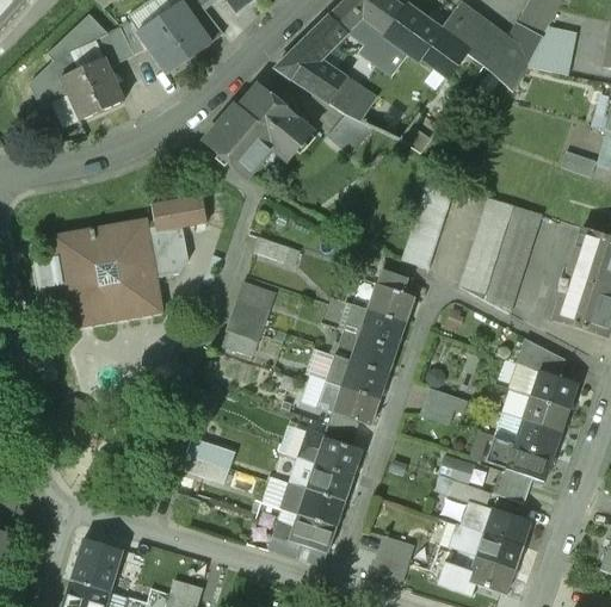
[(149,47),(167,73),(210,42),(209,39),(181,0),(180,1),(179,0),(148,0),(128,14),(131,22),(149,47)]
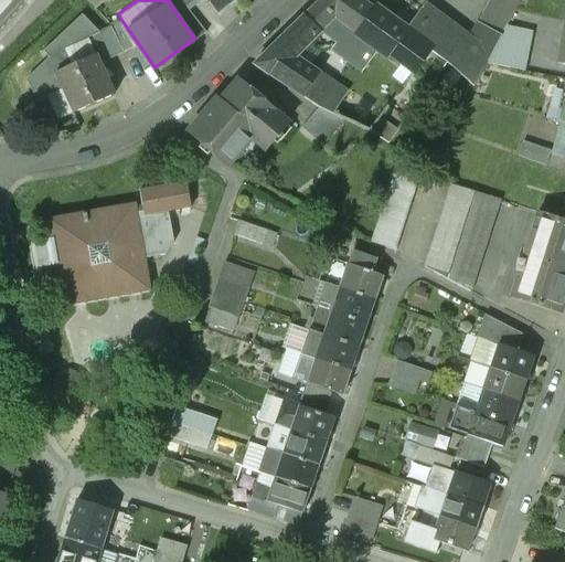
[(166,0),(167,1),(168,0),(193,36),(205,29),(185,3),(183,0),(166,0)]
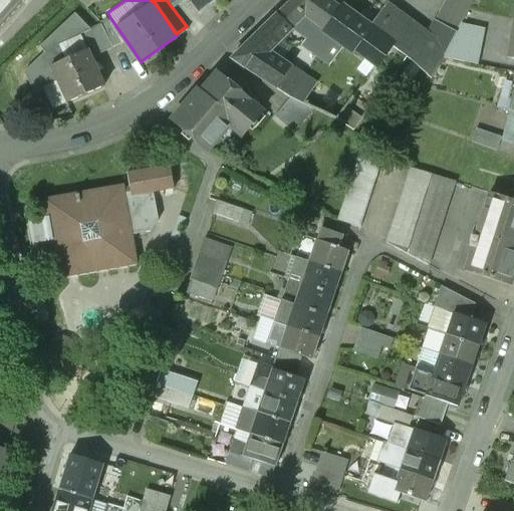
[(291,0),(278,12),(294,25),(295,24),(304,15),(317,24),(343,44),(352,50),(355,46),(377,64),(392,45),(393,44),(368,26),(358,19),(363,13),(352,5),(347,11),(340,5),(339,6),(330,0),(291,0)]
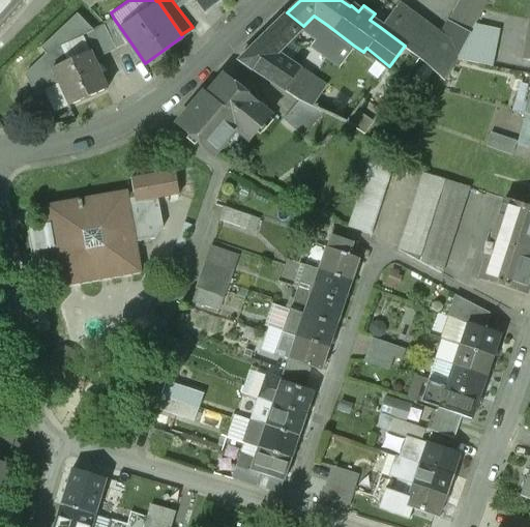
[(458,0),(448,19),(471,30),(475,23),(488,0),(458,0)]
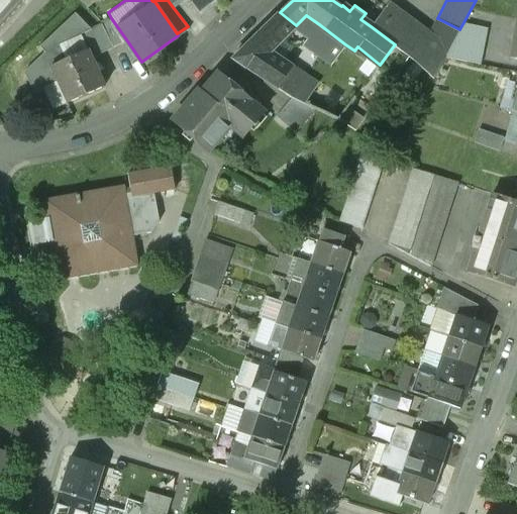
[(390,1),(371,26),(395,44),(394,45),(409,56),(434,77),(444,57),(459,29),(437,18),(430,29),(390,1)]
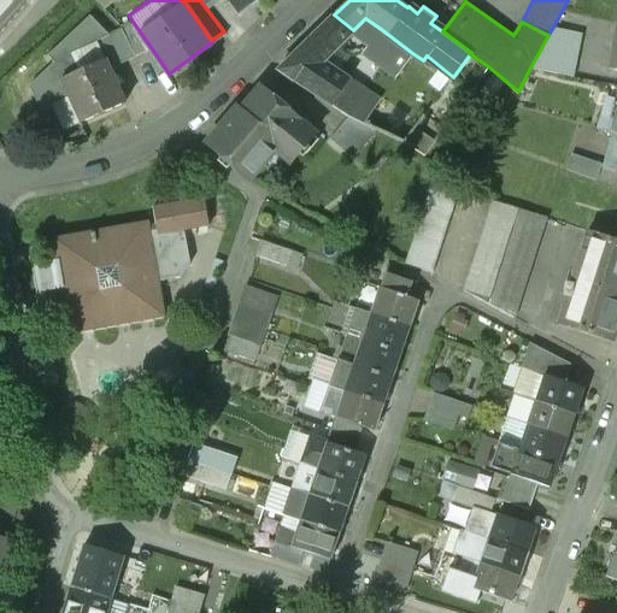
[(63,128),(81,121),(60,77),(81,68),(72,52),(95,39),(107,33),(90,13),(47,53),(53,59),(29,83),(41,110),(52,105),(63,128)]
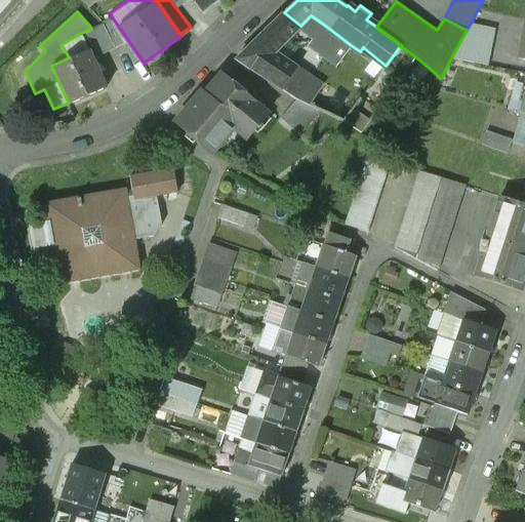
[(271,25),(287,39),(300,26),(284,12),(271,25)]
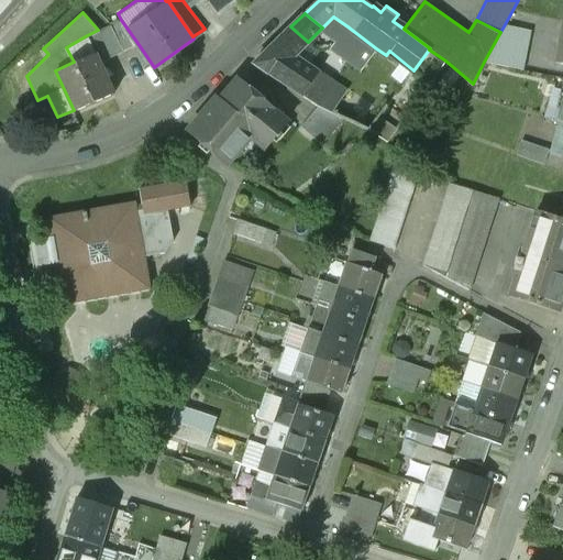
[(333,17),(323,26),(339,39),(348,26),(333,17)]
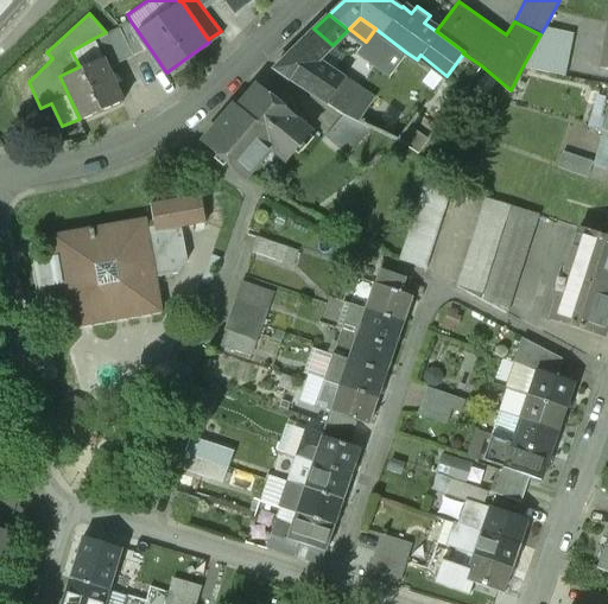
[(131,21),(120,26),(133,55),(149,46),(131,21)]
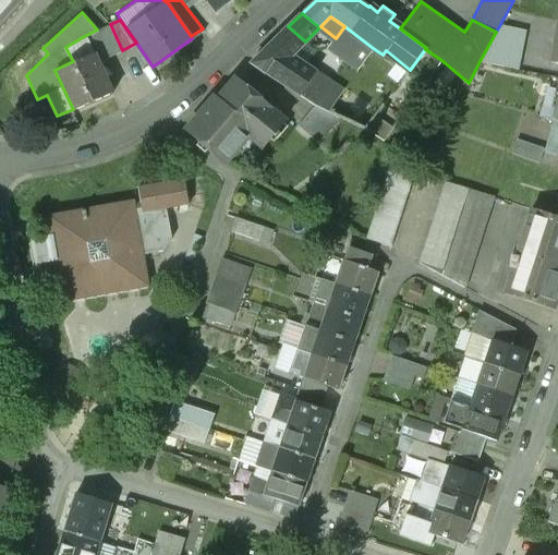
[(97,29),(86,35),(65,47),(73,61),(95,52),(98,61),(122,50),(110,24),(97,29)]
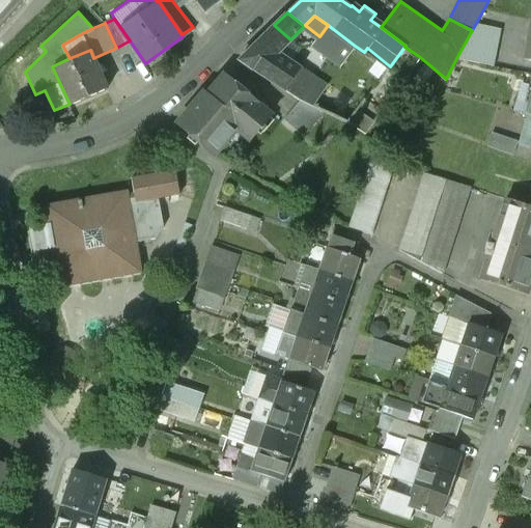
[(501,27),(476,23),(472,30),(456,58),(493,65),(501,27)]
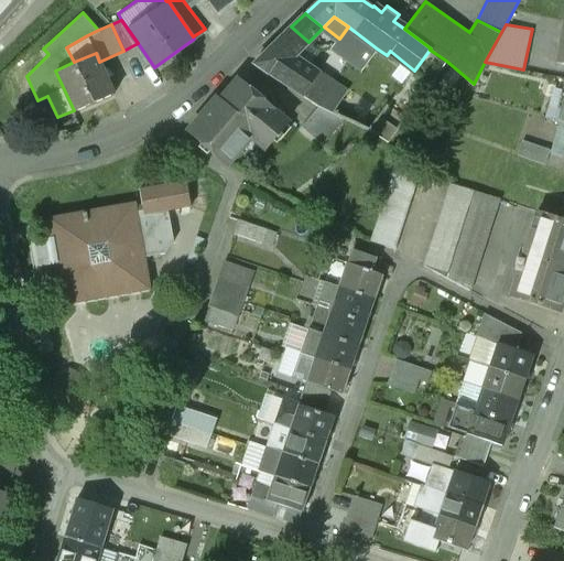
[(308,42),(291,27),(253,61),(313,100),(318,104),(333,112),(347,90),(295,56),(308,42)]
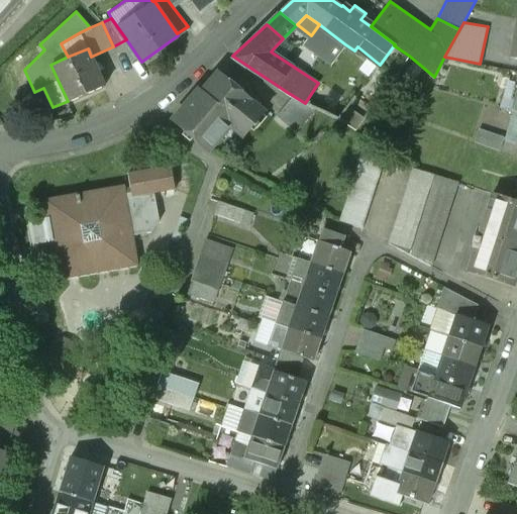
[(345,44),(319,24),(311,35),(305,42),(331,63),(345,44)]
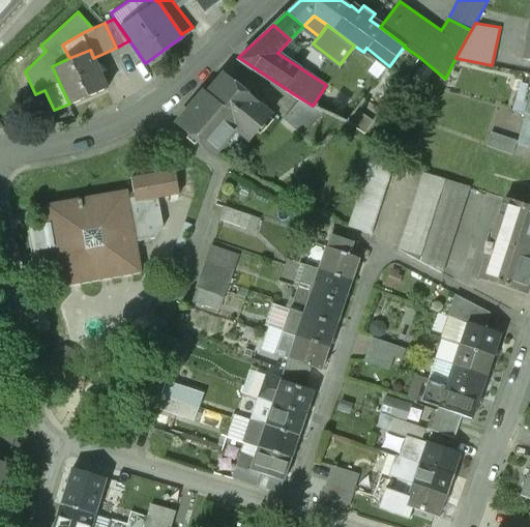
[(93,58),(90,50),(69,58),(52,66),(69,104),(108,87),(93,58)]
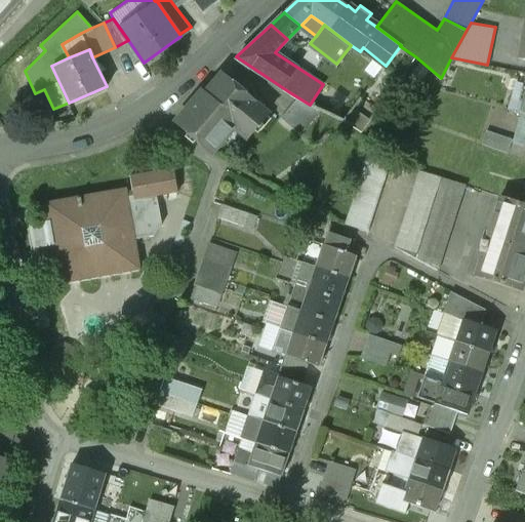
[(202,89),(175,120),(212,151),(233,127),(245,137),(268,112),(220,72),(205,91),(202,89)]
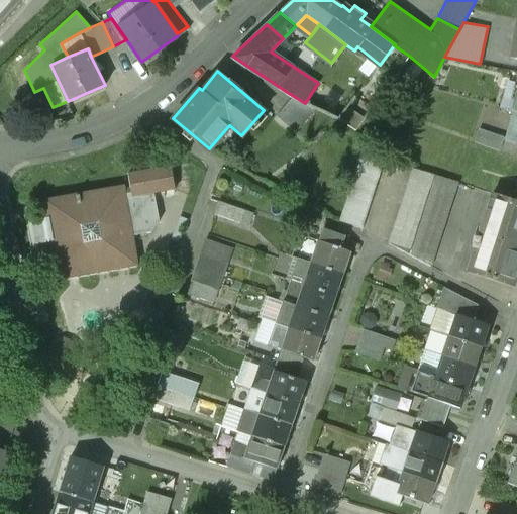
[(276,114),(295,130),(316,109),(305,103),(292,95),(276,114)]
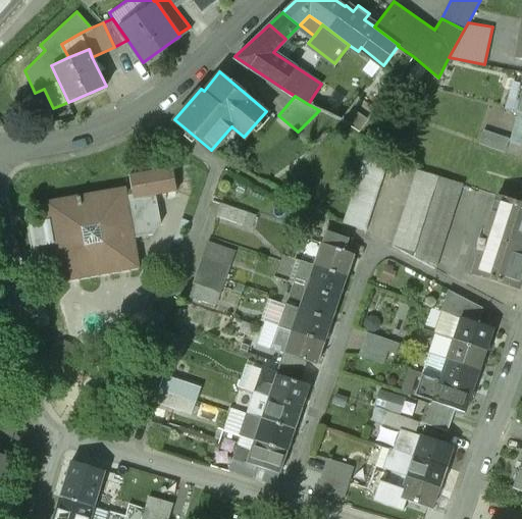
[(357,102),(345,120),(358,130),(371,112),(357,102)]
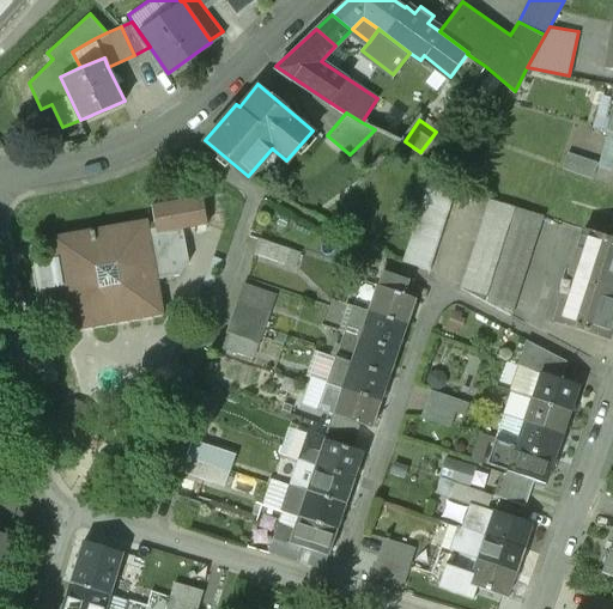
[(566,151),(562,166),(592,177),(596,162),(566,151)]
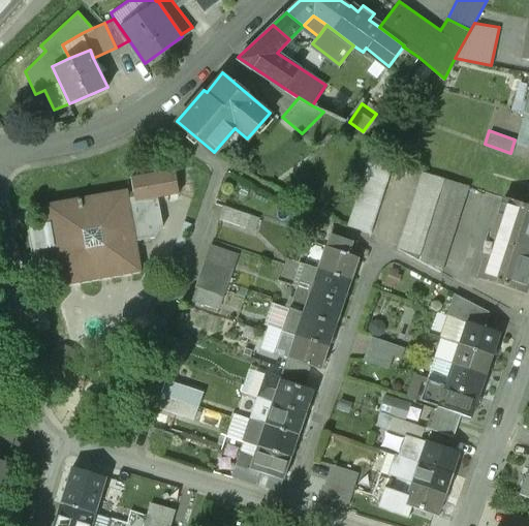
[(392,162),(369,155),(347,225),(369,236),(392,162)]
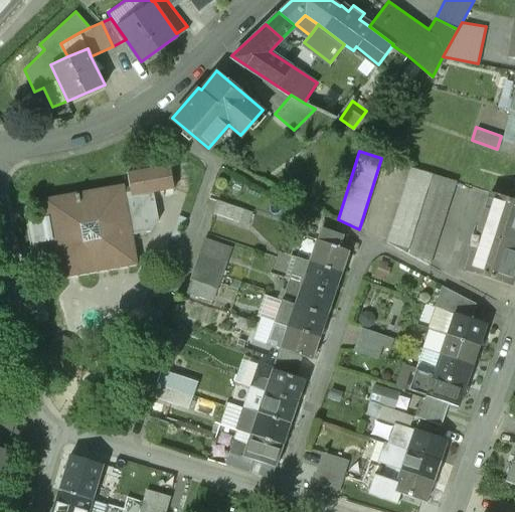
[(170,164),(127,171),(130,188),(125,189),(126,195),(153,190),(174,186),(170,164)]
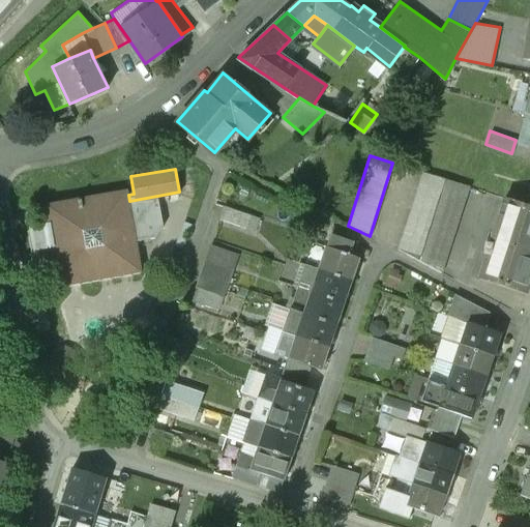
[(467,184),(422,171),(400,249),(442,271),(467,184)]
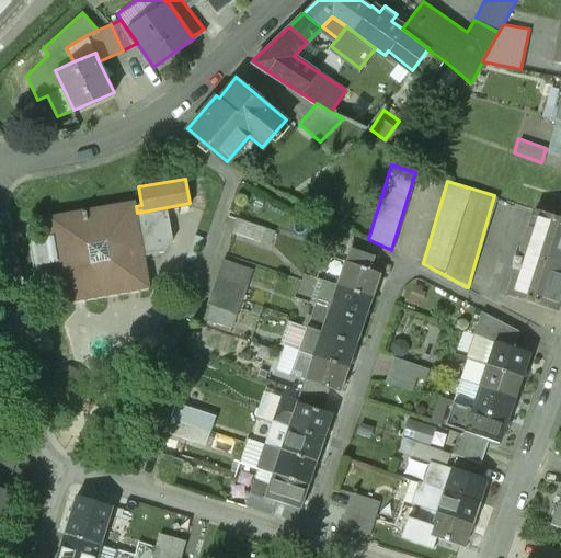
[(149,287),(144,254),(137,213),(136,206),(135,204),(48,219),(63,302),(149,287)]
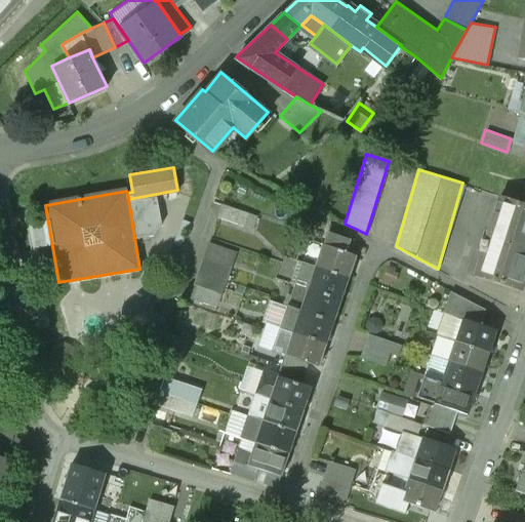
[(162,223),(156,194),(128,199),(134,238),(154,235),(162,223)]
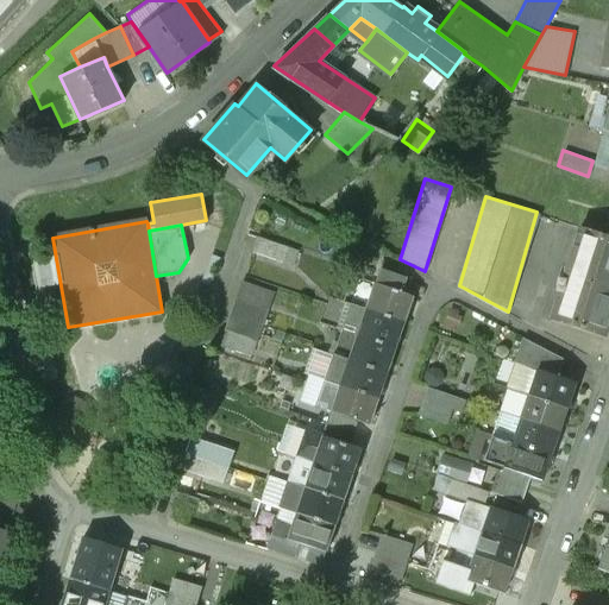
[(608,313),(608,234),(579,226),(550,319),(602,335),(608,313)]
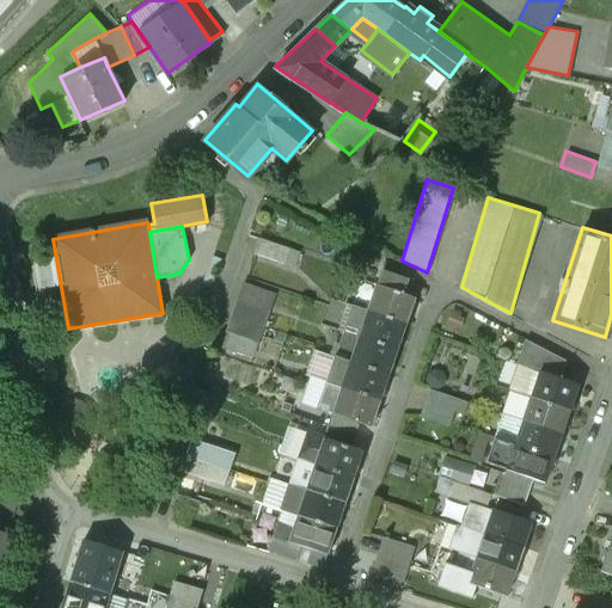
[(303,251),(262,238),(256,252),(297,266),(303,251)]
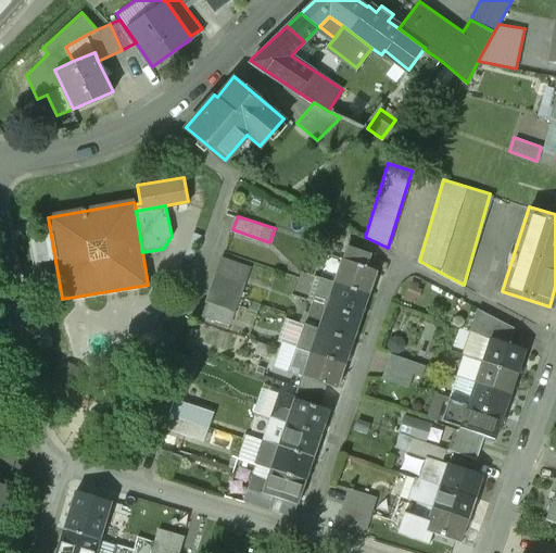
[(193,259),(201,237),(193,234),(185,255),(193,259)]
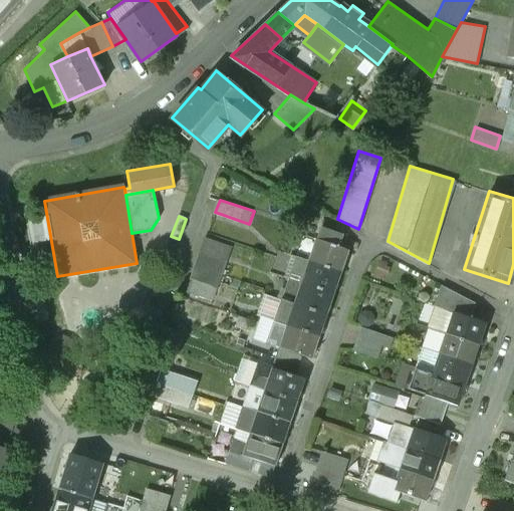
[(319,227),(308,260),(340,271),(348,250),(339,247),(343,235),(319,227)]
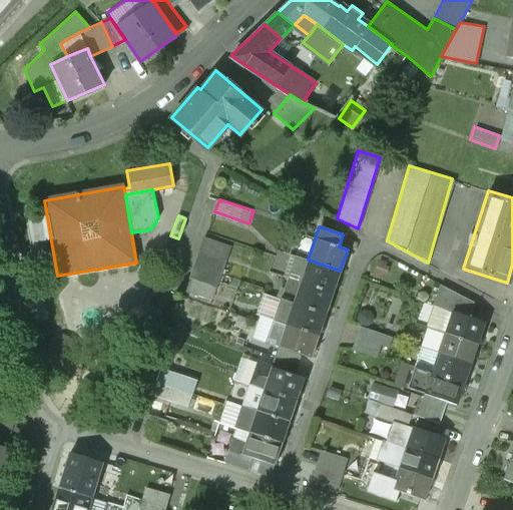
[(230,246),(205,238),(187,292),(212,301),(230,246)]
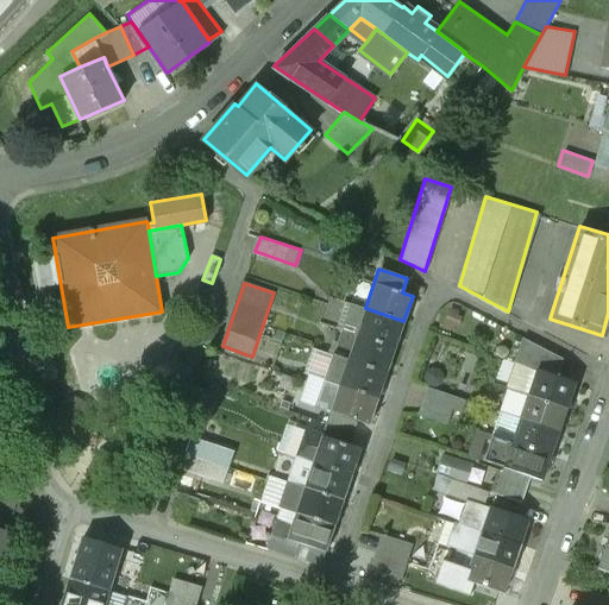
[(351,303),(343,328),(395,346),(403,321),(365,308),(351,303)]
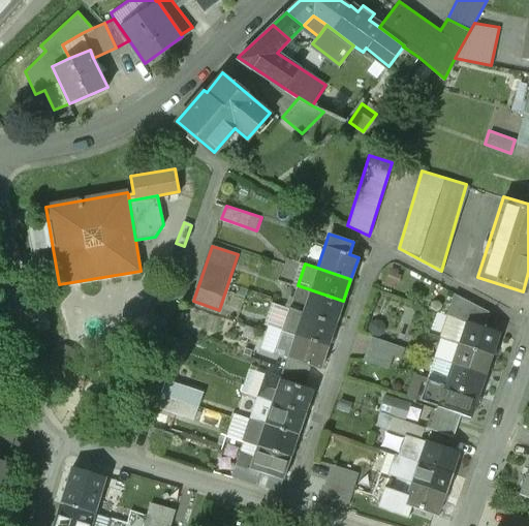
[(298,285),(290,307),(336,322),(343,301),(298,285)]
